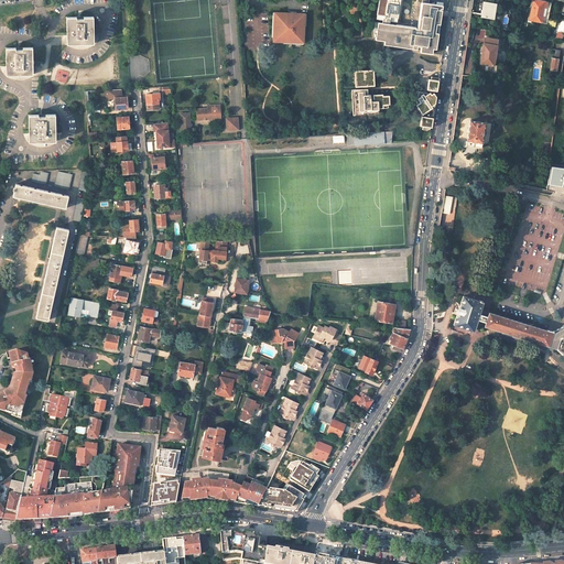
[(443,13),(444,7),(430,4),(430,0),(422,0),(418,31),(411,30),(411,26),(390,23),(379,21),(377,33),(377,36),(376,40),(390,42),(389,45),(403,47),(403,46),(412,47),(412,50),(418,50),(418,47),(421,47),(421,53),(433,54),(434,50),(436,50),(443,13)]
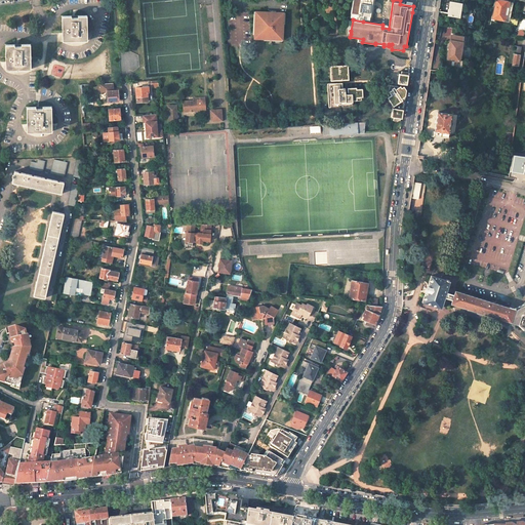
[(373,0),(353,0),(350,19),(353,19),(363,22),(364,14),(371,15),(373,0)]
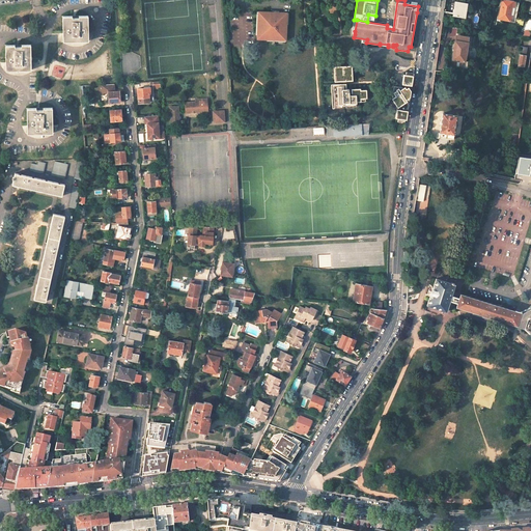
[(505,0),(502,0),(502,5),(499,19),(509,21),(515,22),(520,3),(505,0)]
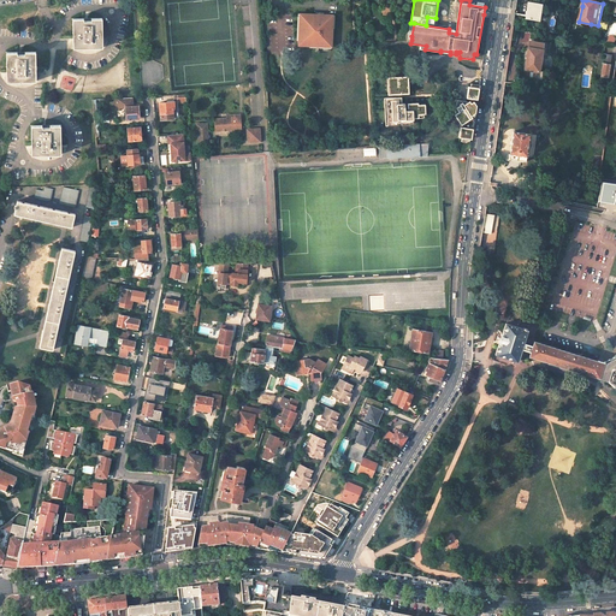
[(540,4),(528,1),(526,18),(537,21),(540,4)]
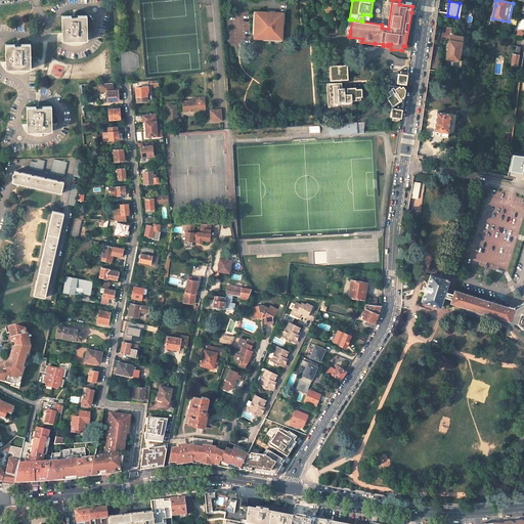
[(281,41),(284,14),(275,13),(275,15),(271,14),(271,13),(256,12),(254,39),(281,41)]
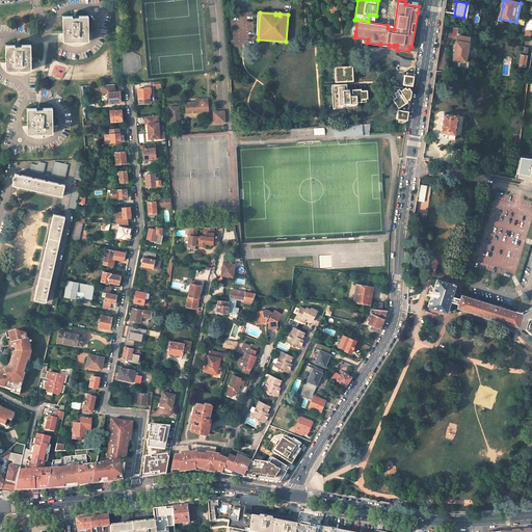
[(73,16),(63,17),(63,42),(64,42),(88,41),(88,16),(79,16),(79,18),(76,18),(73,18),(73,16)]
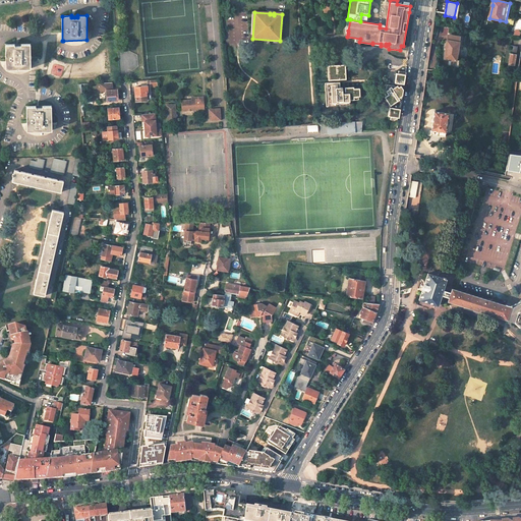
[(459,42),(447,41),(444,59),(446,59),(454,60),(456,60),(459,42)]
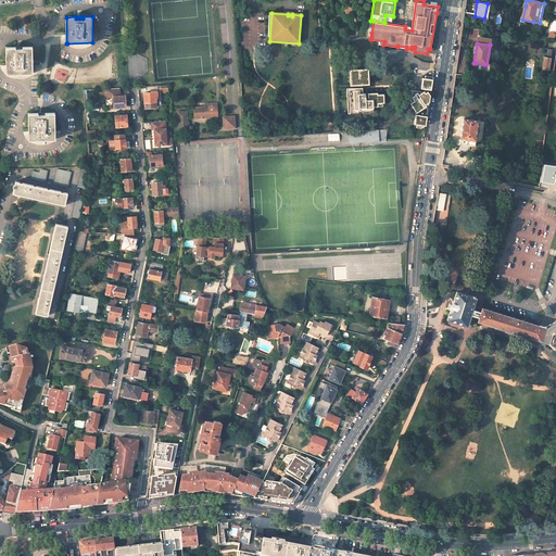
[(16,47),(5,47),(7,74),(33,73),(33,47),(23,47),(23,49),(19,49),(16,49),(16,47)]
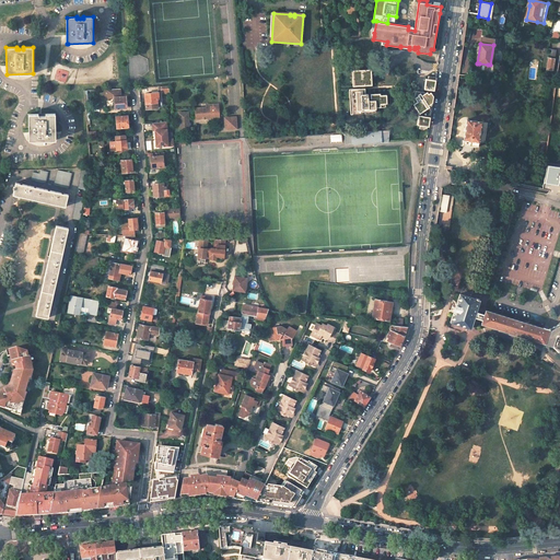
[(557,50),(552,49),(550,58),(548,57),(546,70),(552,71),(553,71),(555,58),(557,50)]
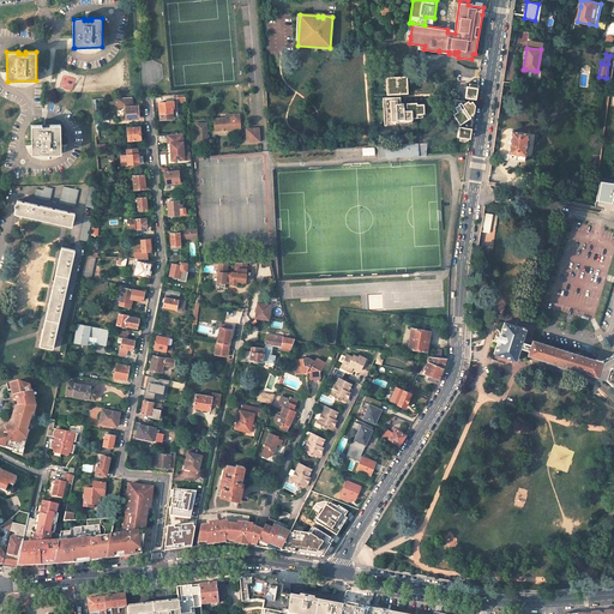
[(385,97),(386,125),(397,124),(397,119),(397,118),(399,118),(399,119),(399,124),(411,124),(411,118),(416,118),(416,114),(423,114),(423,104),(416,104),(416,102),(405,103),(407,110),(403,110),(403,103),(399,103),(399,94),(408,92),(407,76),(386,76),(386,94),(395,94),(396,96),(385,97)]
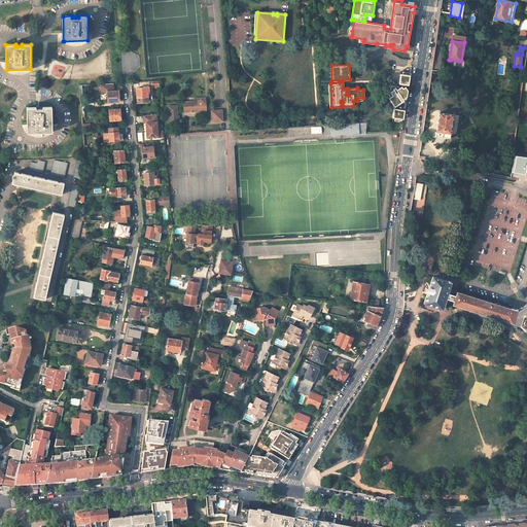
[(399,84),(408,85),(410,76),(402,75),(400,74),(399,84)]
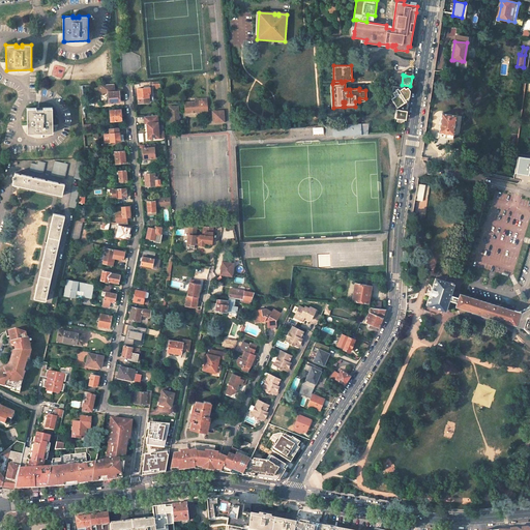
[(114,84),(100,84),(100,94),(109,93),(109,102),(120,102),(119,91),(115,91),(114,84)]
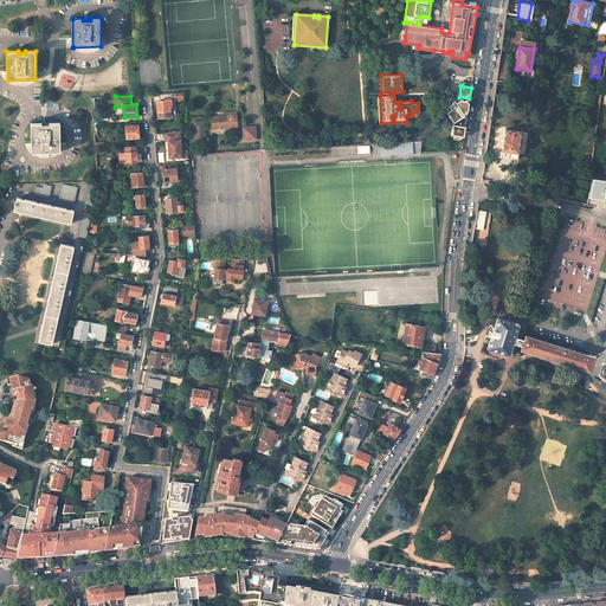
[(450,98),(447,113),(446,114),(447,115),(453,123),(451,136),(463,137),(466,120),(463,115),(468,111),(469,104),(465,101),(463,102),(462,100),(461,101),(450,98)]
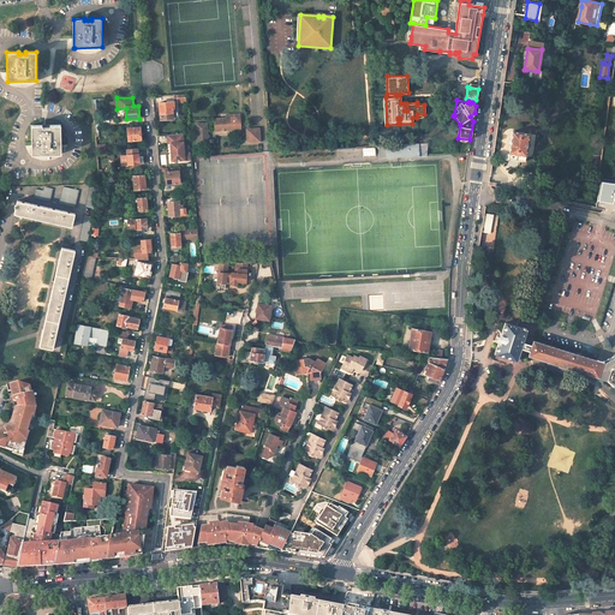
[(167,102),(159,103),(160,120),(173,119),(173,108),(174,108),(174,101),(167,101),(167,102)]
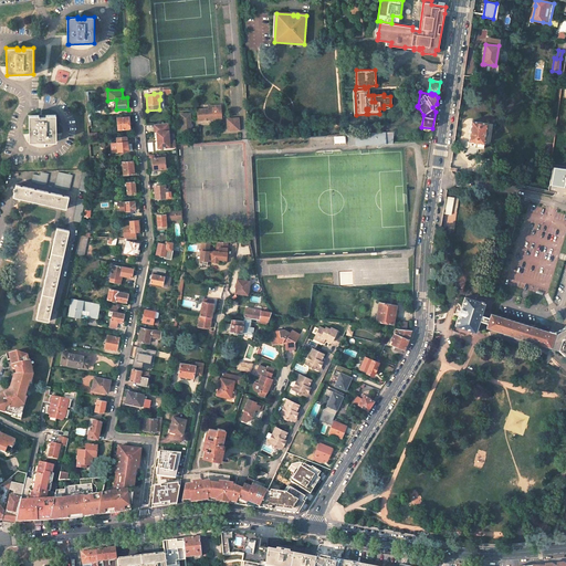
[(197,108),(198,121),(223,118),(222,106),(222,104),(209,105),(209,107),(197,108)]
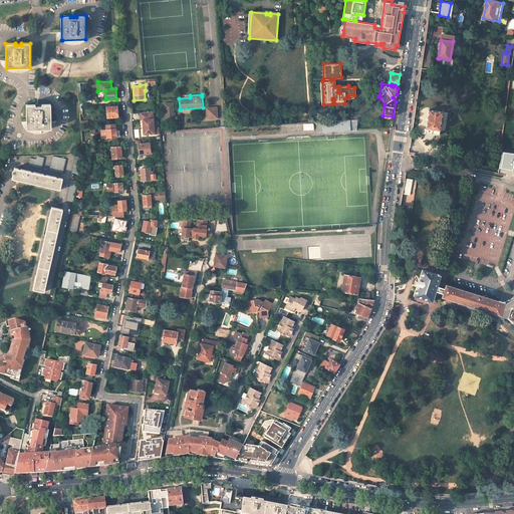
[(175,119),(173,102),(165,102),(166,120),(175,119)]
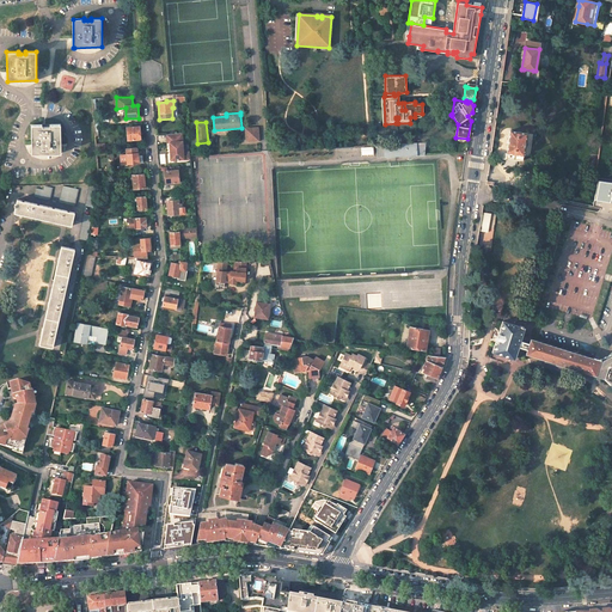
[(42,124),(31,124),(32,154),(60,153),(61,153),(60,124),(49,124),(49,127),(46,127),(42,127),(42,124)]
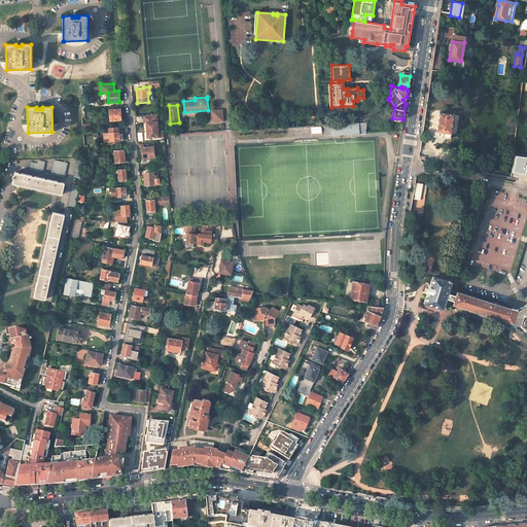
[(120,109),(109,110),(110,120),(120,119),(120,109)]
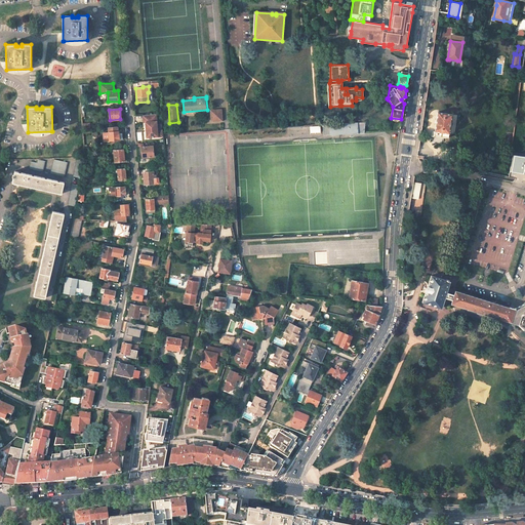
[(223,120),(221,109),(211,110),(211,121),(223,120)]
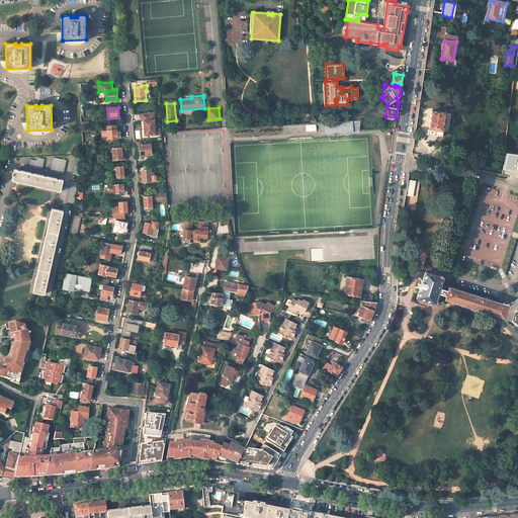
[(445,112),(432,110),(429,130),(428,130),(427,134),(425,134),(425,135),(428,136),(428,134),(442,136),(443,132),(445,112)]
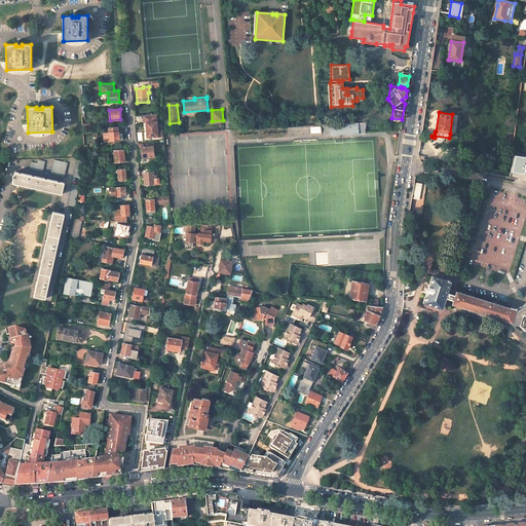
[(158,137),(163,137),(162,130),(158,130),(157,114),(143,115),(144,122),(146,122),(147,138),(158,137)]
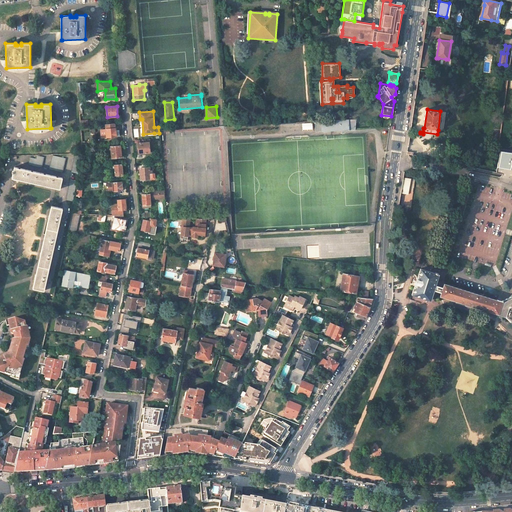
[(343,130),(356,129),(356,128),(357,118),(317,121),(317,129),(324,129),(324,131),(342,130),(342,126),(343,126),(343,130)]
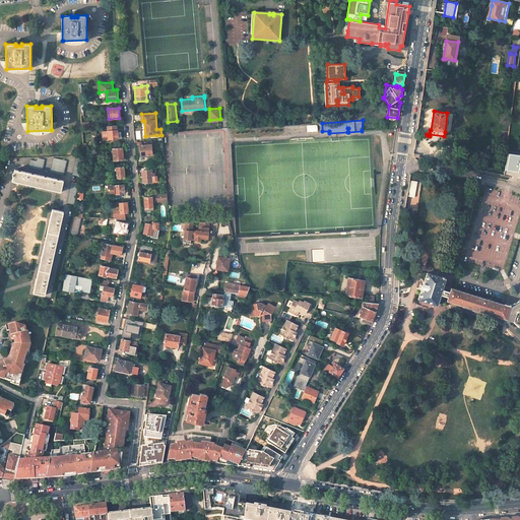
[(110,131),(108,131),(108,139),(121,138),(121,132),(117,132),(117,130),(116,130),(110,131)]
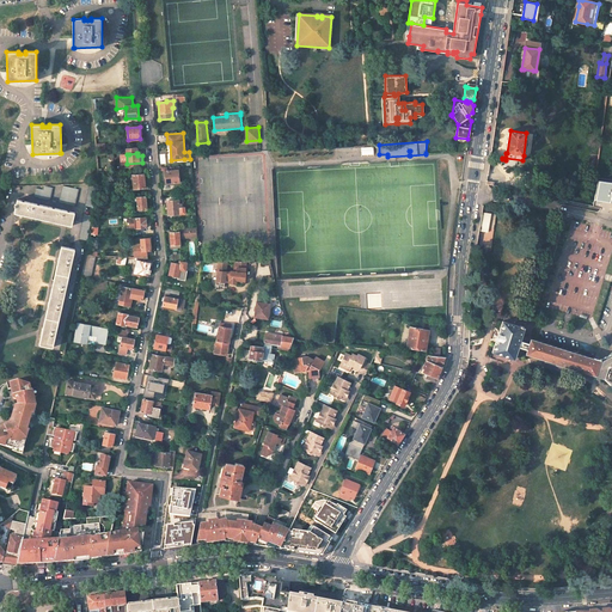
[(178,170),(164,171),(165,183),(179,182),(178,170)]
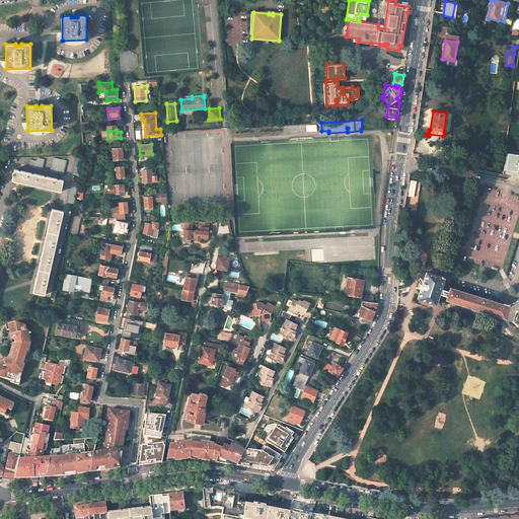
[(122,147),(113,148),(114,160),(123,159),(122,147)]
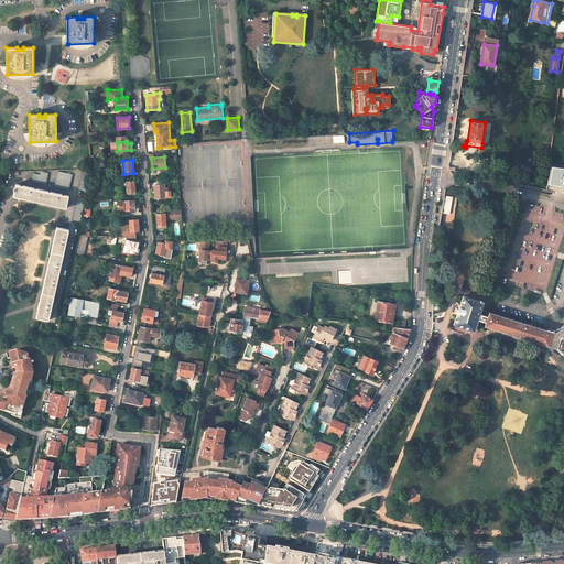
[(484,175),(490,175),(494,176),(496,161),(492,161),(488,160),(488,162),(486,161),(484,175)]
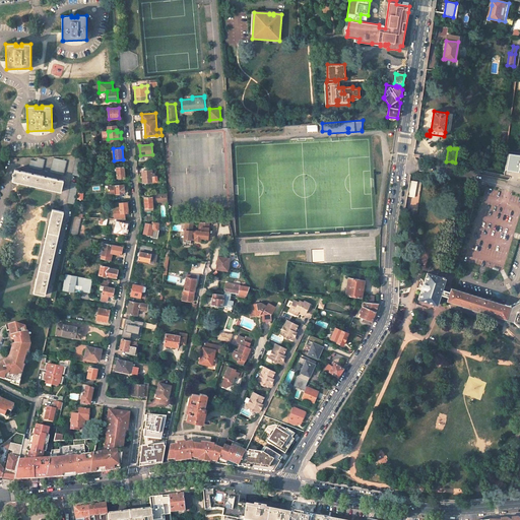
[(519,152),(509,150),(505,170),(519,172),(519,152)]
